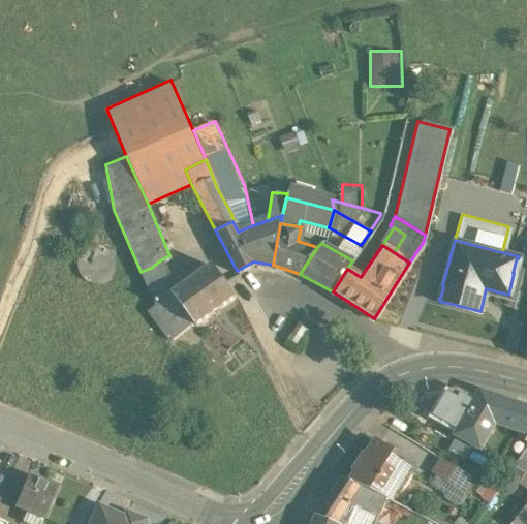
[(154,302),(174,289),(160,260),(151,268),(158,277),(147,284),(154,302)]
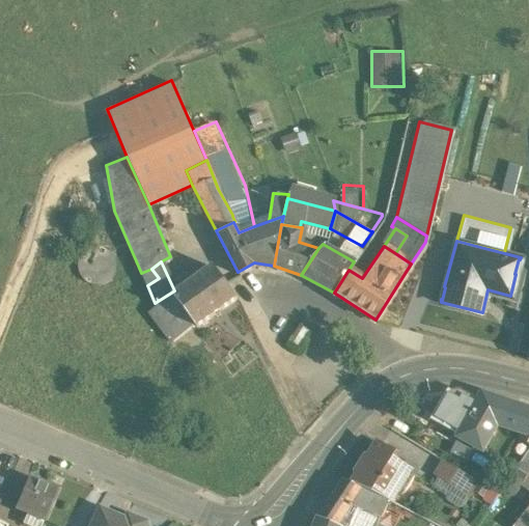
[(155,303),(146,308),(170,338),(192,322),(194,324),(235,296),(212,264),(192,278),(186,270),(182,273),(176,276),(183,284),(174,291),(155,303)]
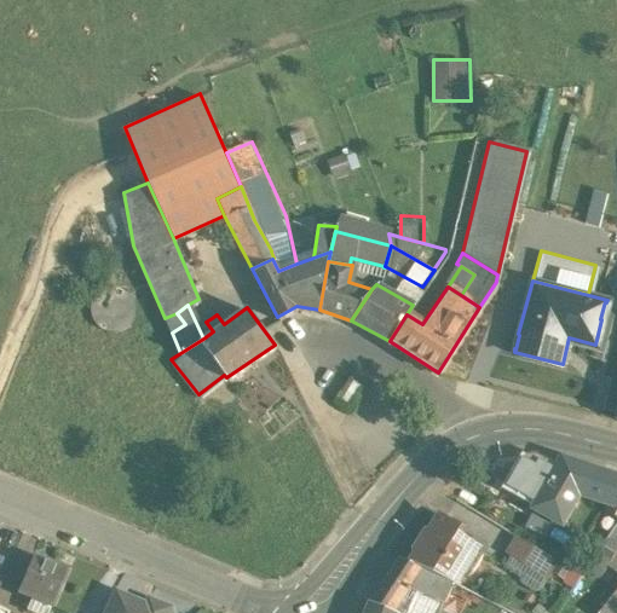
[(177,313),(165,318),(172,333),(185,324),(177,313)]
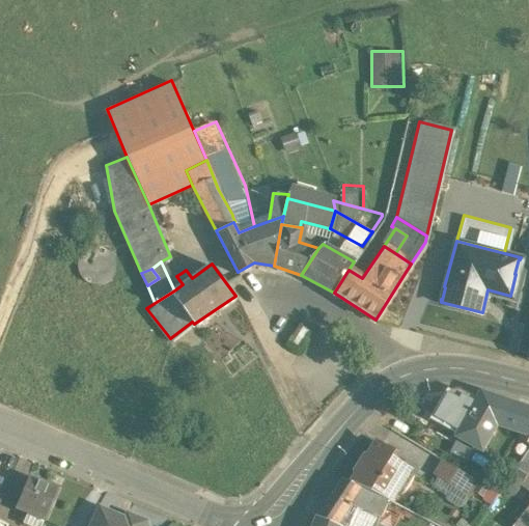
[(528,407),(509,399),(479,391),(471,408),(455,434),(484,451),(489,444),(483,442),(496,420),(517,428),(528,434),(528,435),(527,440),(528,441),(528,407)]
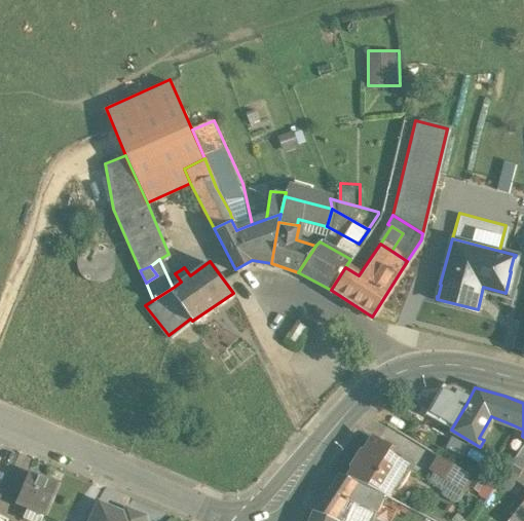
[(510,445),(502,440),(492,454),(508,462),(517,450),(523,439),(523,437),(522,436),(519,435),(517,436),(510,445)]
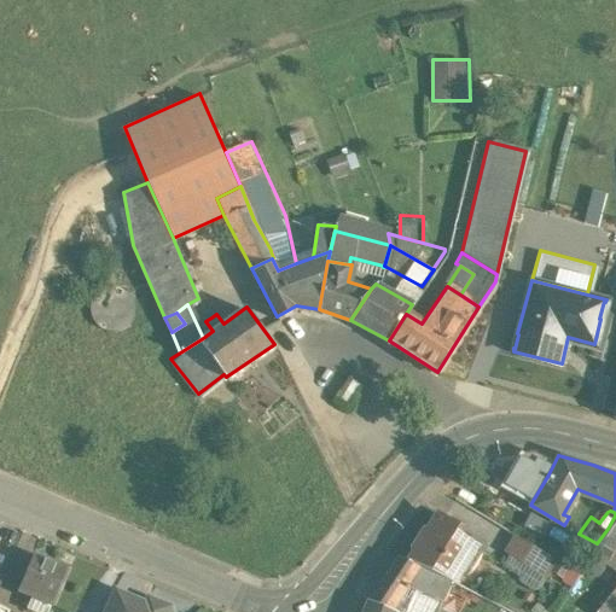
[(447,519),(440,516),(435,517),(428,528),(423,529),(412,547),(413,552),(407,560),(449,580),(451,580),(458,567),(472,543),(455,534),(460,526),(460,524),(451,518),(448,518),(447,519)]
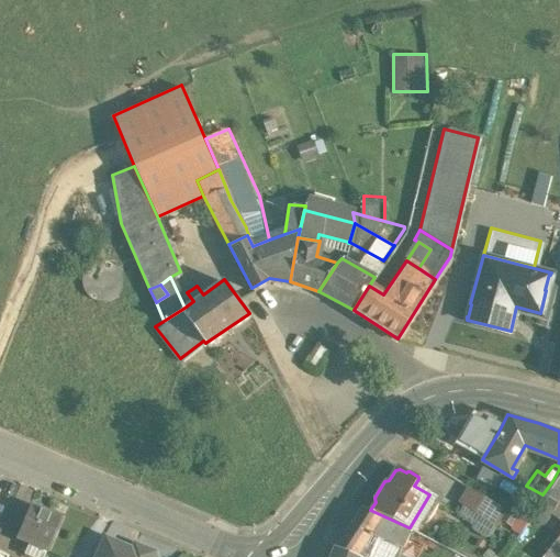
[(559,496),(559,486),(552,481),(542,494),(538,500),(550,508),(558,499),(559,496)]
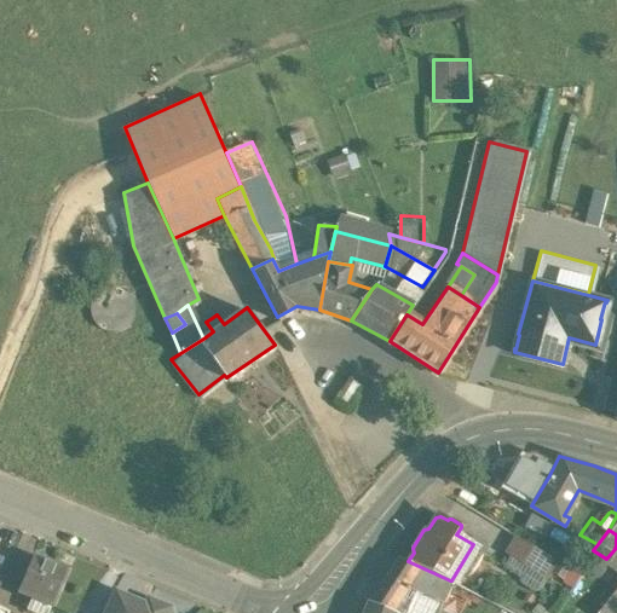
[(547,553),(514,533),(505,549),(537,568),(547,553)]
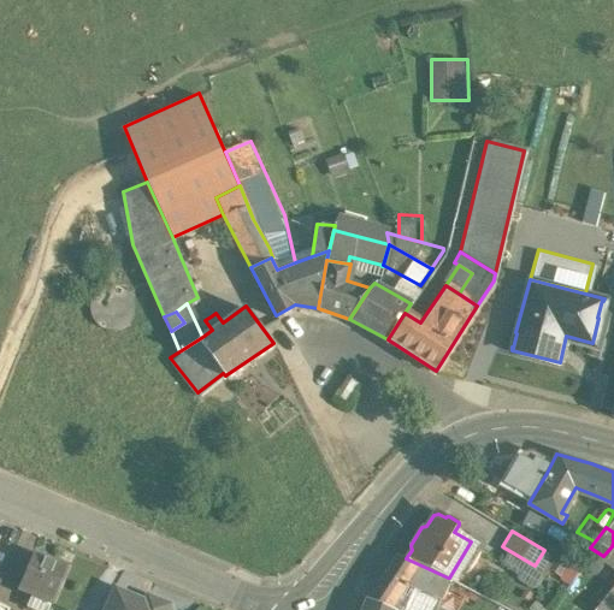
[(483,548),(471,542),(456,566),(470,572),(483,548)]
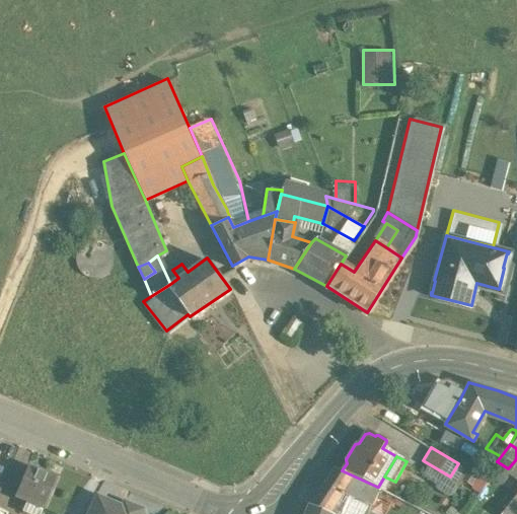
[(516,461),(515,460),(508,468),(516,474),(516,478),(514,482),(516,484),(516,461)]
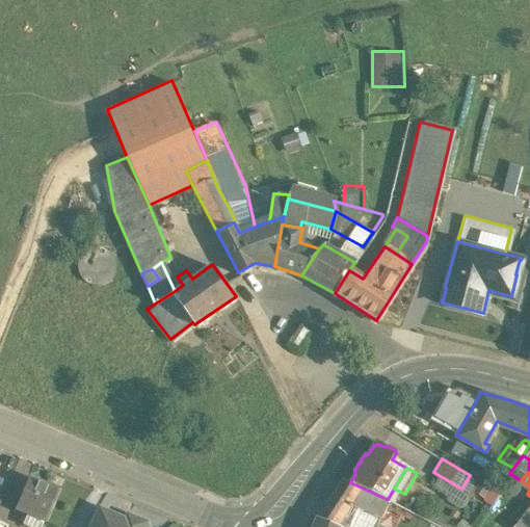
[(521,480),(509,473),(502,485),(512,493),(521,480)]
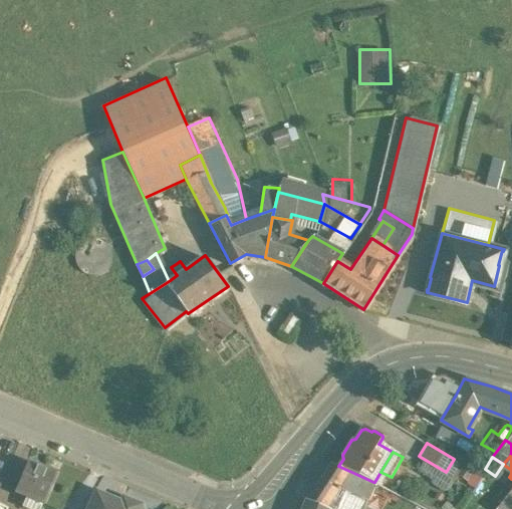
[(35,508),(52,471),(24,459),(11,488),(26,495),(22,504),(34,508),(35,508)]
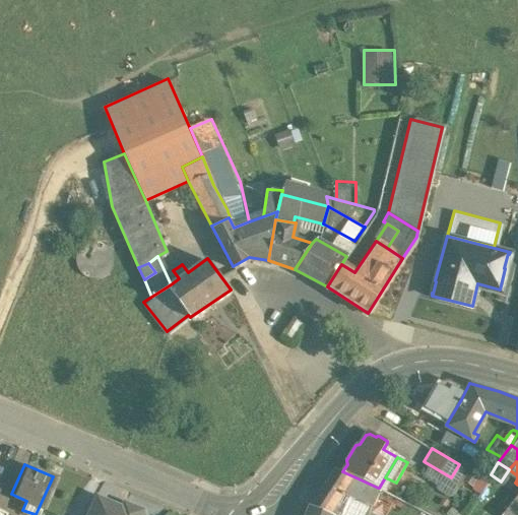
[(484,481),(459,464),(451,477),(463,486),(467,480),(479,489),(484,481)]
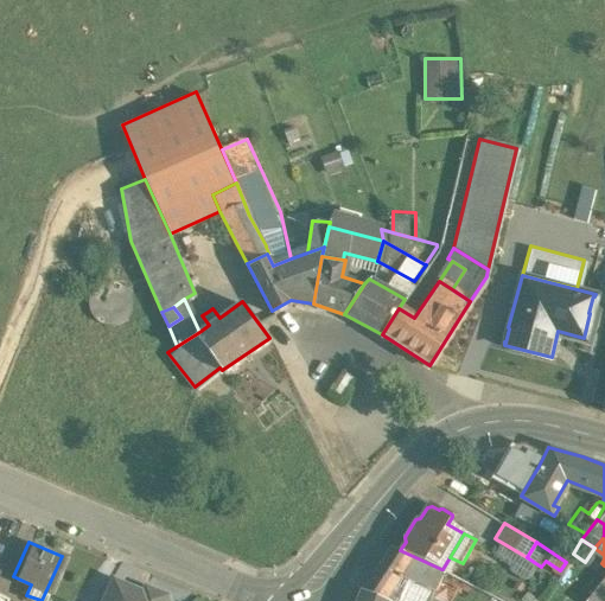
[(400,550),(389,545),(362,588),(389,600),(395,600),(407,576),(433,588),(441,569),(400,550)]
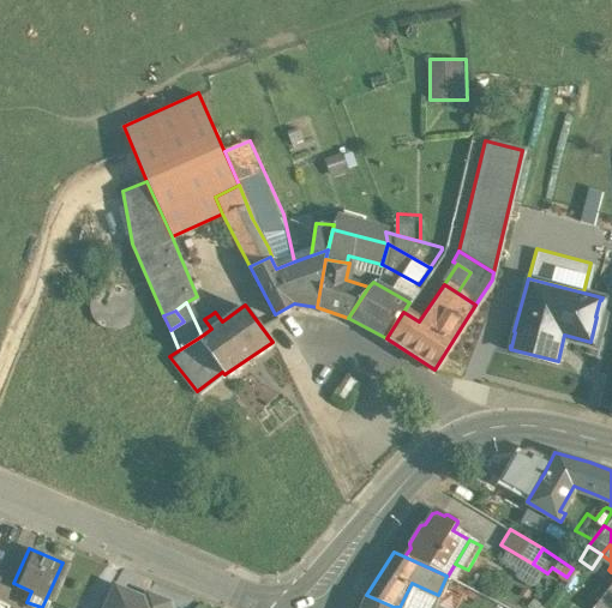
[(611,578),(591,606),(593,607),(609,607),(611,605),(611,578)]
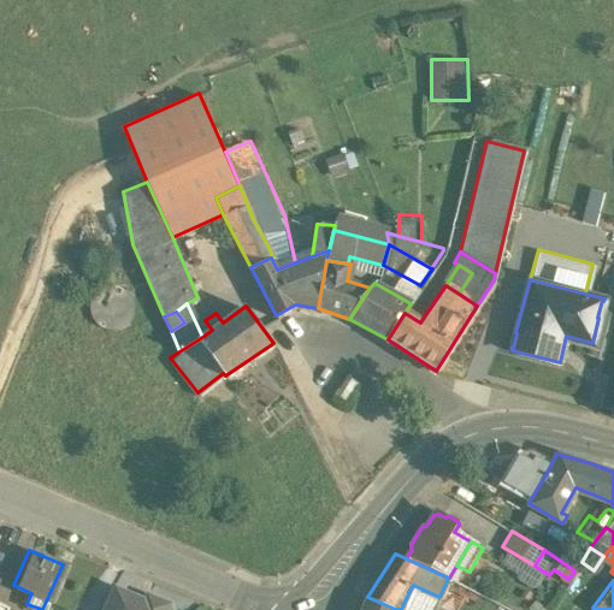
[(143,598),(111,585),(99,609),(163,609),(167,602),(146,592),(143,598)]
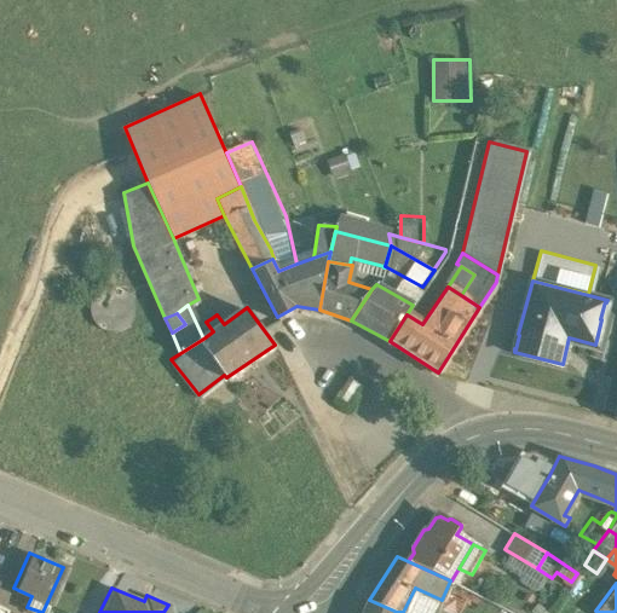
[(453,612),(438,607),(442,600),(415,588),(403,612),(453,612)]
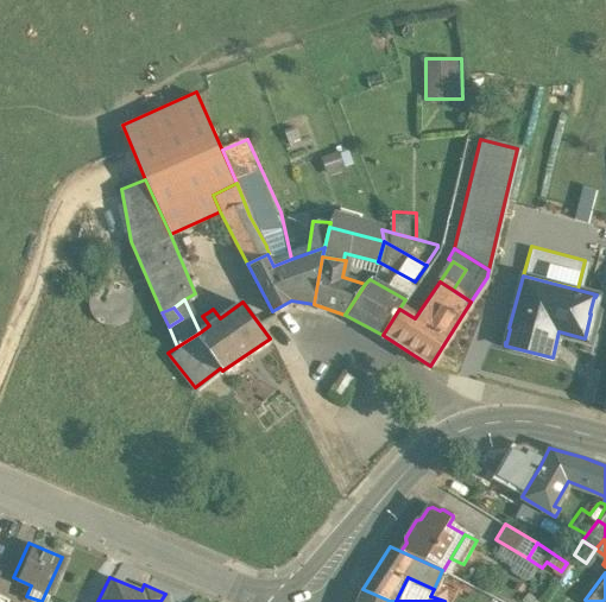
[(541,601),(544,597),(531,588),(523,599),(528,601),(541,601)]
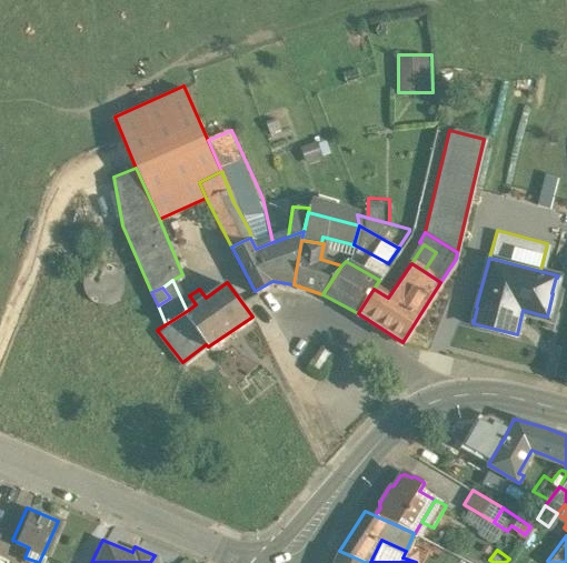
[(365,562),(339,551),(334,562),(365,562)]
